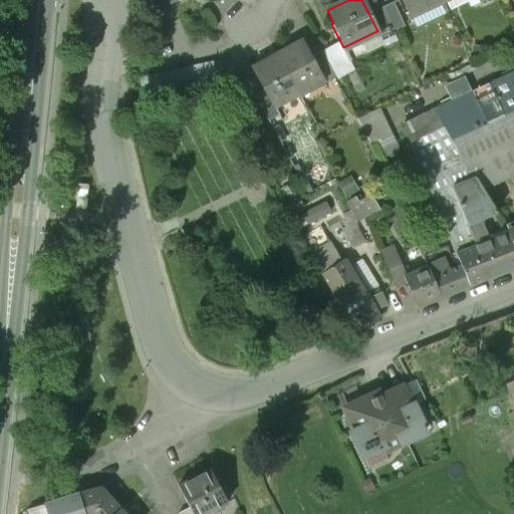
[(396,0),(380,7),(393,31),(413,22),(409,14),(402,0),(396,0)]
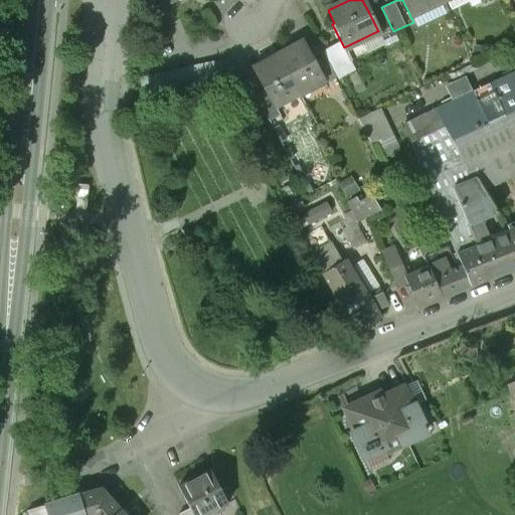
[(402,0),(409,14),(439,0),(402,0)]
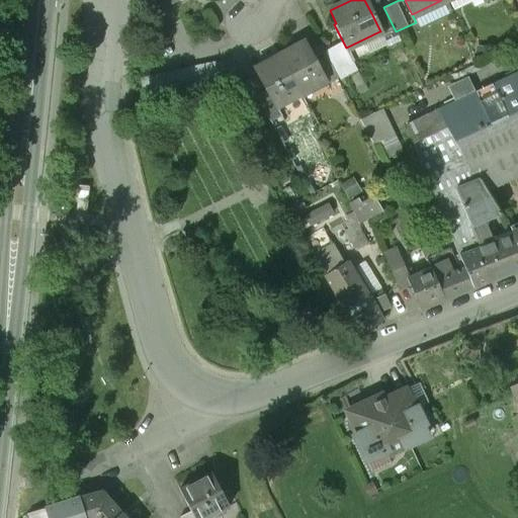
[(371,13),(380,31),(379,31),(382,38),(396,31),(383,7),(371,13)]
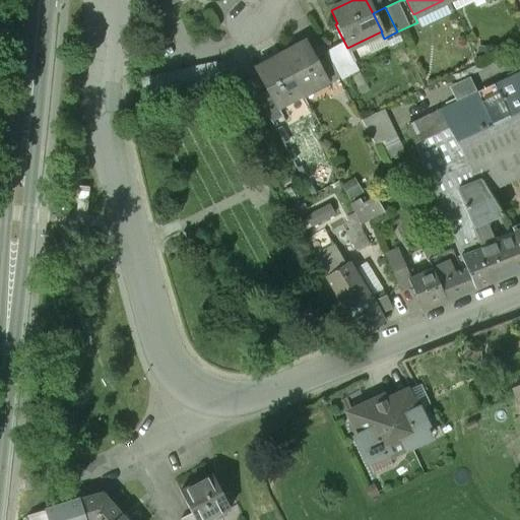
[(311,54),(305,42),(280,55),(302,95),(326,82),(311,54)]
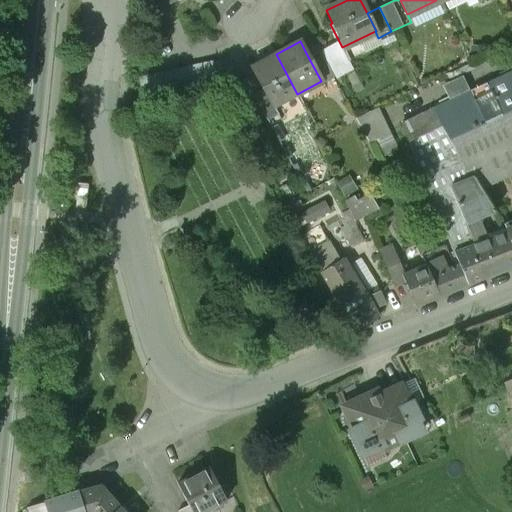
[(306,53),(321,81),(325,79),(326,82),(333,78),(317,48),(306,53)]
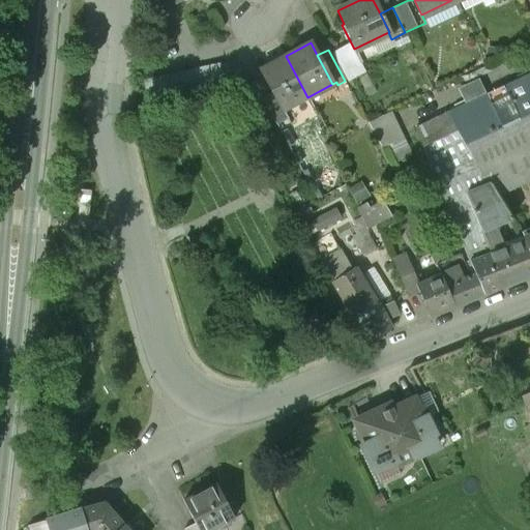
[(307,97),(286,56),(260,70),(272,93),(283,111),(307,97)]
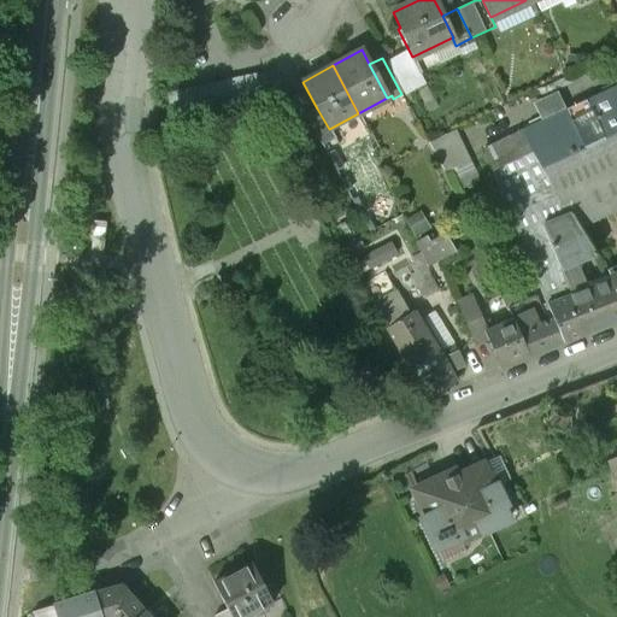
[(258,77),(168,97),(174,127),(264,107),(258,77)]
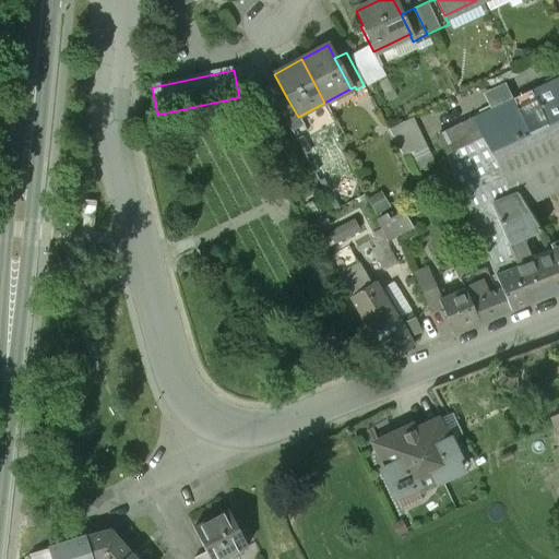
[(558,78),(472,120),(480,134),(491,152),(558,119),(558,78)]
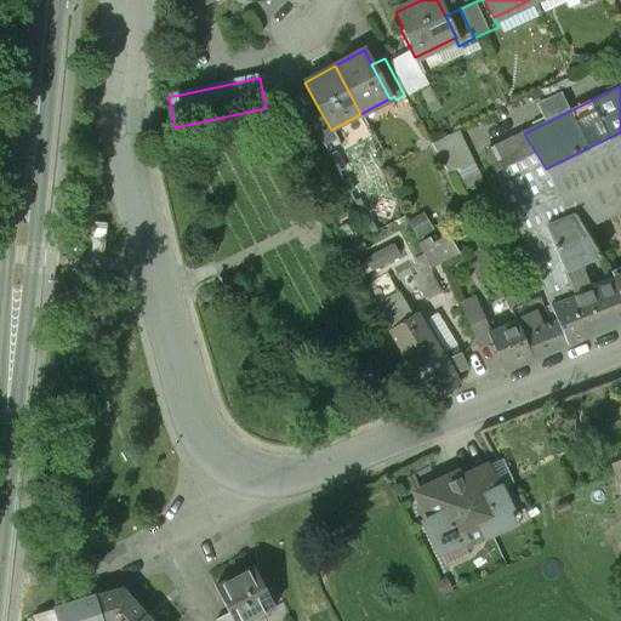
[(335,138),(331,130),(319,109),(307,115),(323,146),(335,138)]
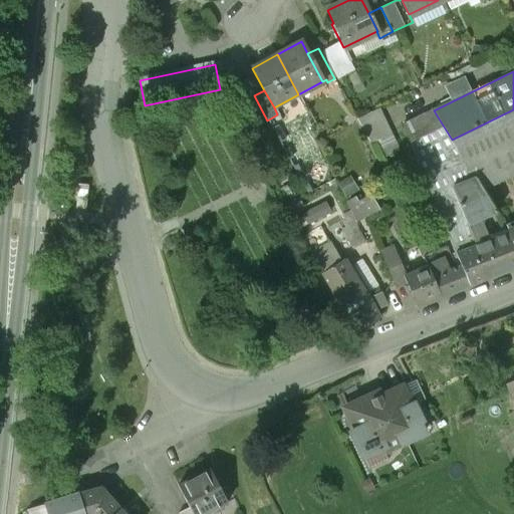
[(378,108),(356,119),(370,144),(391,135),(378,108)]
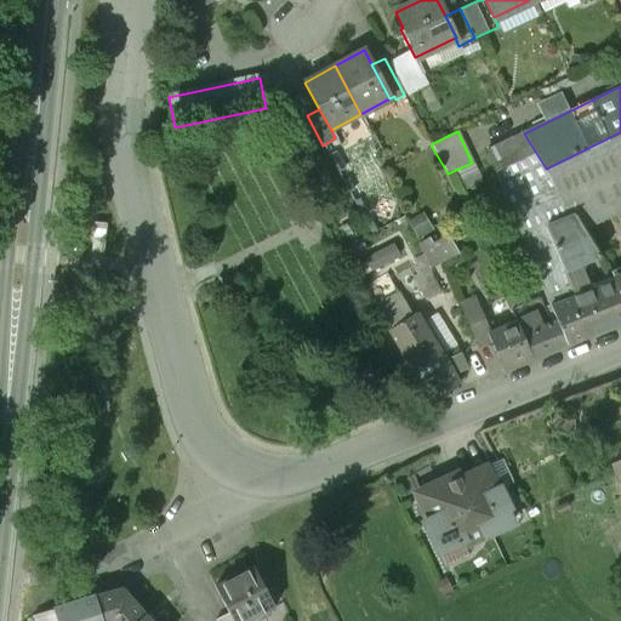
[(620,132),(546,169),(567,204),(620,178),(620,132)]
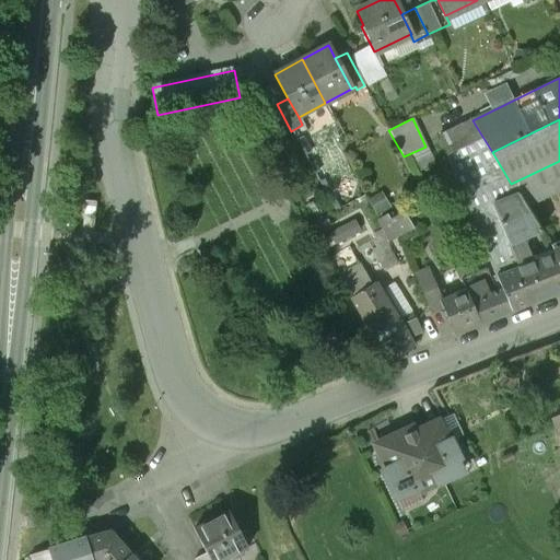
[(481,135),(473,120),(439,138),(446,155),(447,154),(466,143),(481,135)]
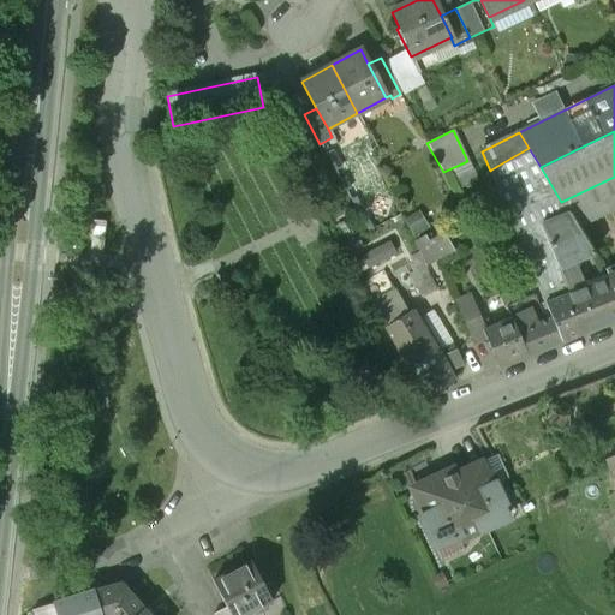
[(529,148),(512,157),(569,294),(585,288),(573,262),(592,254),(577,227),(561,202),(541,167),(529,148)]
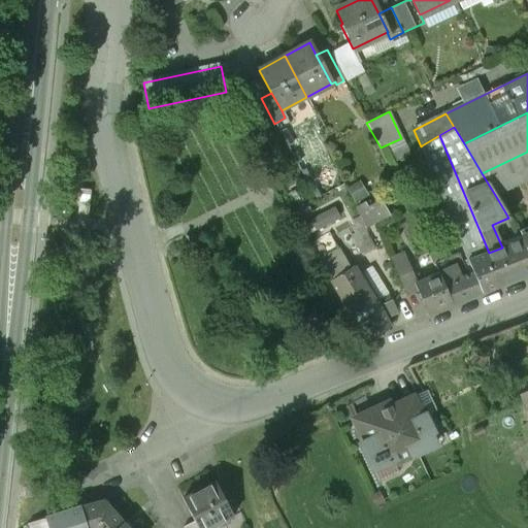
[(489,253),(439,135),(422,145),(469,262),(483,256),(489,253)]
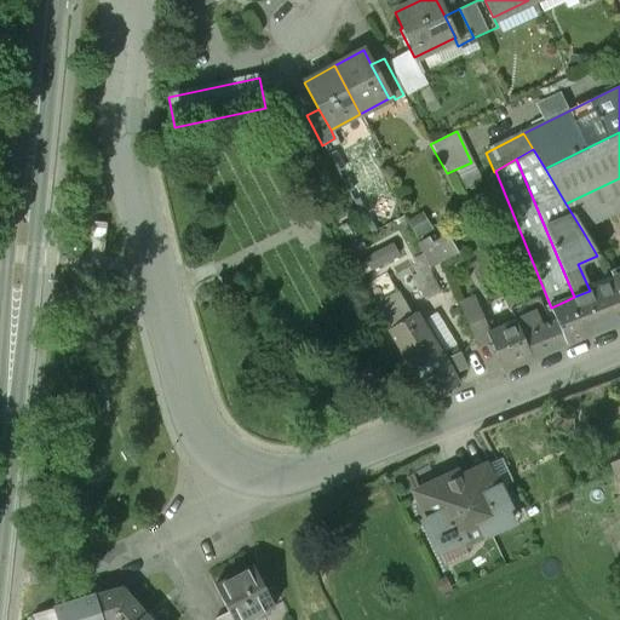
[(619,178),(566,204),(581,229),(619,210),(619,178)]
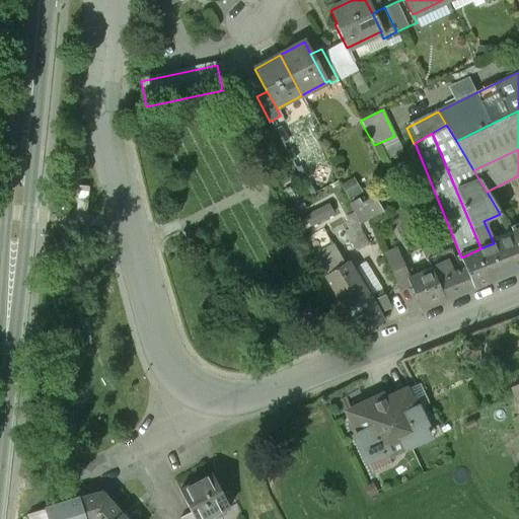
[(89,187),(79,186),(76,210),(86,211),(89,187)]
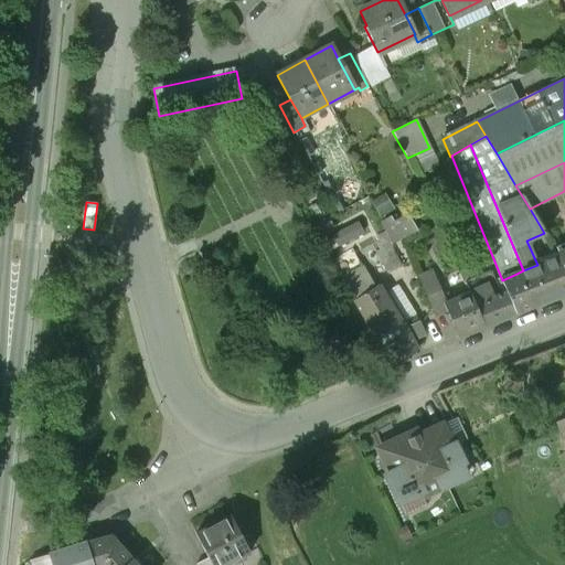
[(362,213),(332,228),(340,245),(371,230),(362,213)]
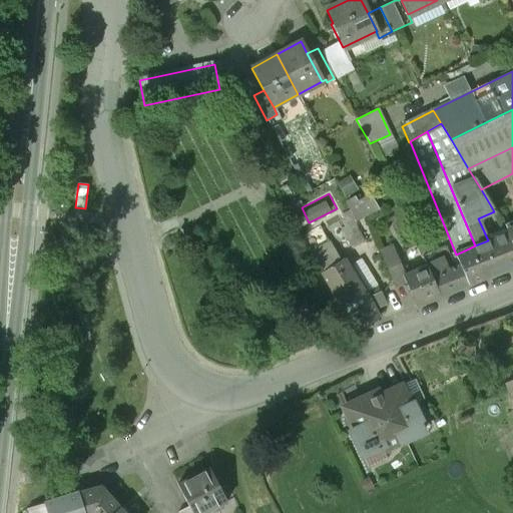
[(345,201),(350,210),(356,222),(378,209),(370,194),(361,199),(359,195),(355,197),(345,201)]
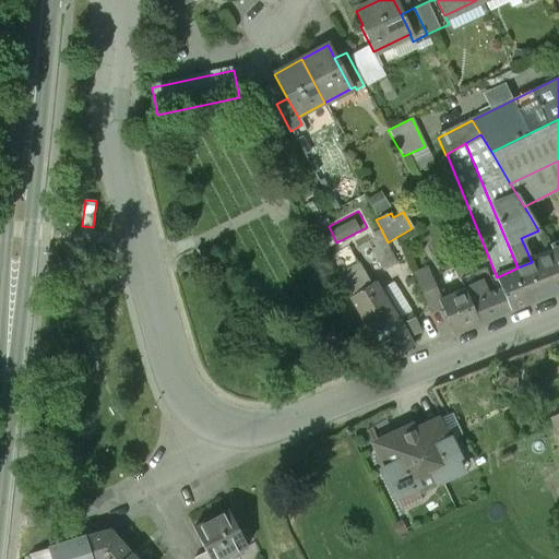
[(388,242),(381,229),(372,234),(378,246),(371,249),(382,271),(396,263),(387,242),(388,242)]
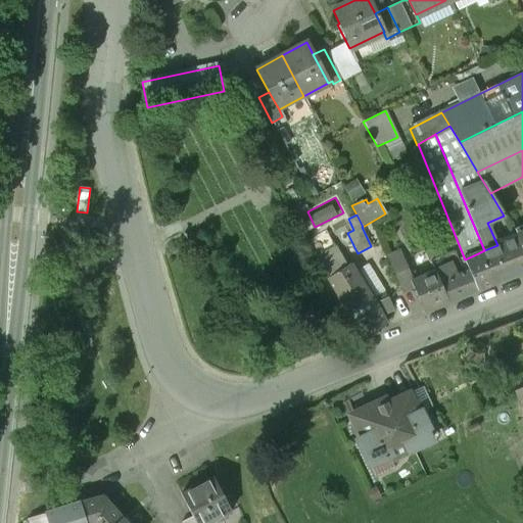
[(484,250),(478,253),(490,285),(522,271),(522,251),(516,237),(497,245),(484,250)]
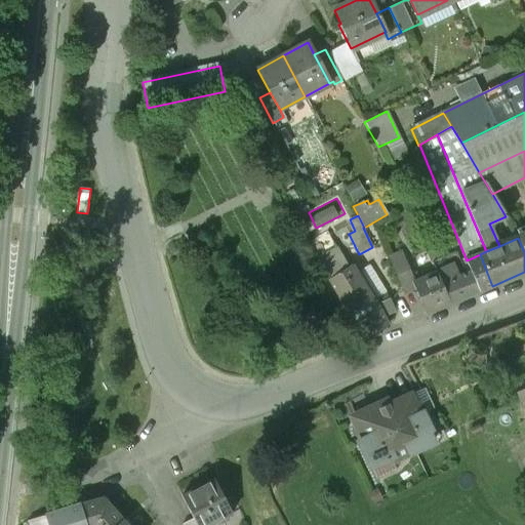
[(317,263),(321,269),(340,258),(334,248),(316,258),(317,263)]
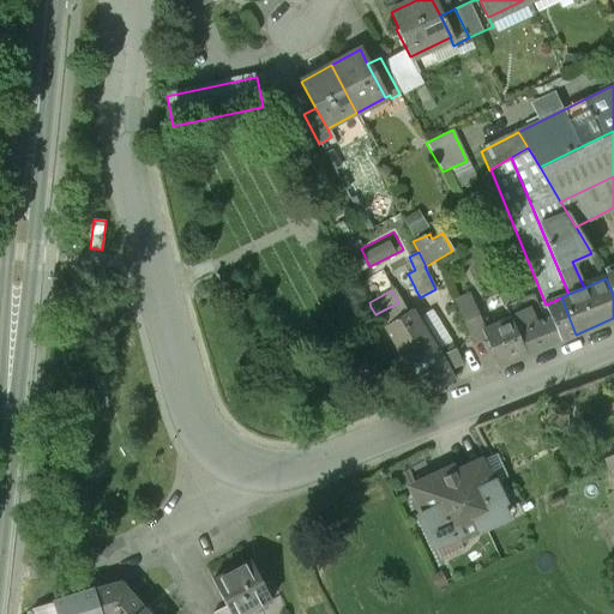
[(485,337),(479,324),(481,323),(469,296),(455,302),(471,342),(485,337)]
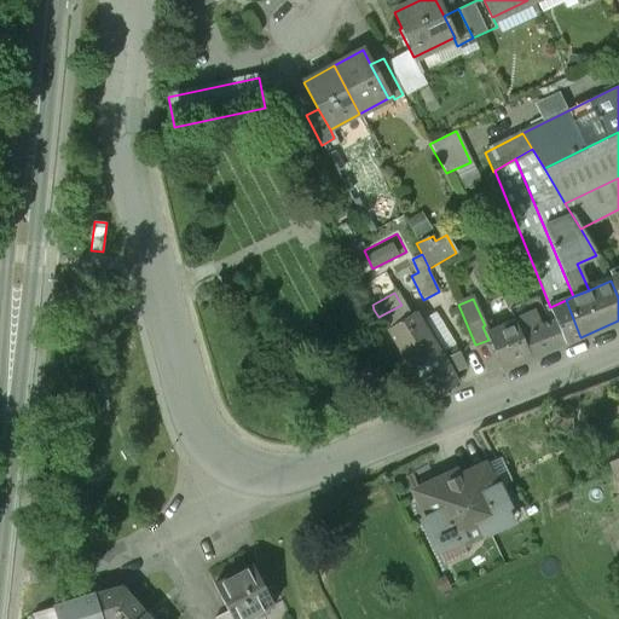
[(541,299),(508,312),(513,320),(530,358),(565,343),(555,322),(550,323),(541,299)]
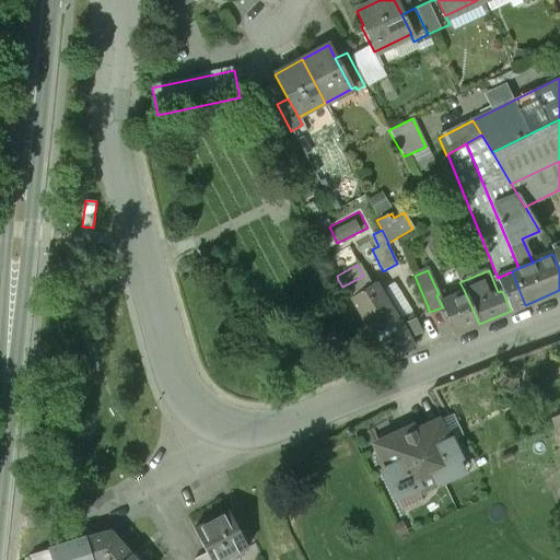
[(525,305),(512,271),(498,278),(502,291),(511,311),(525,305)]
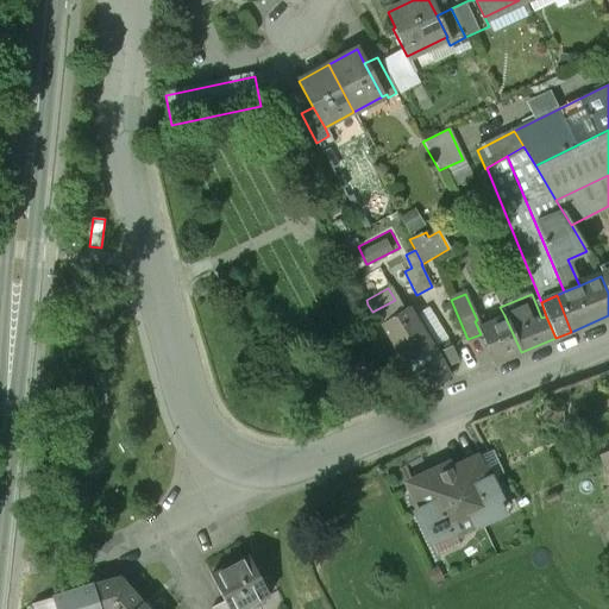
[(372,312),(381,325),(402,312),(395,300),(372,312)]
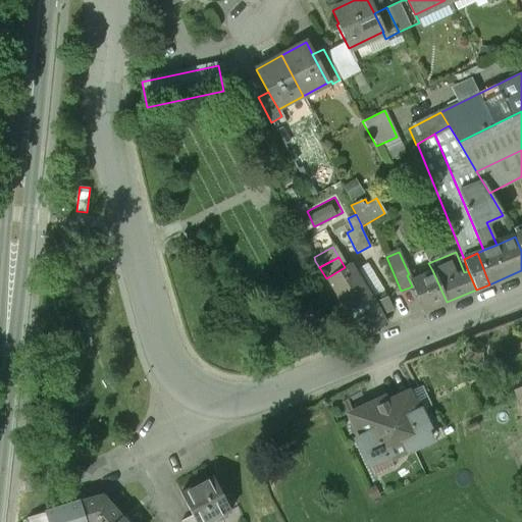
[(370,300),(349,265),(345,267),(326,278),(349,312),(370,300)]
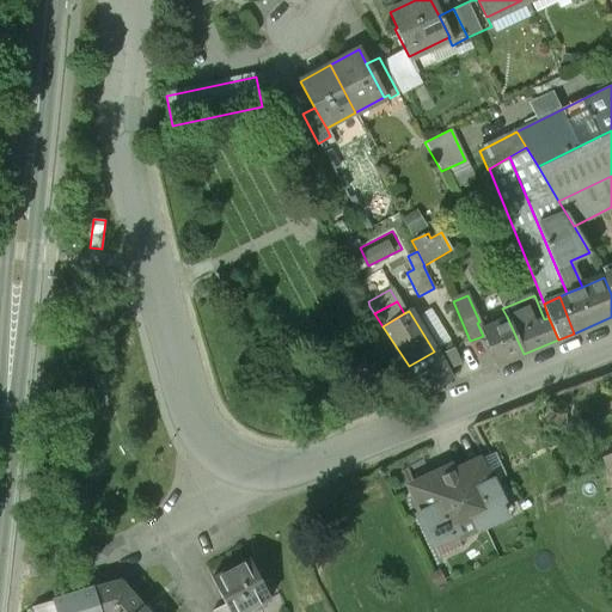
[(507,317),(491,324),(489,318),(479,322),(477,323),(483,336),(496,365),(524,354),(507,317)]
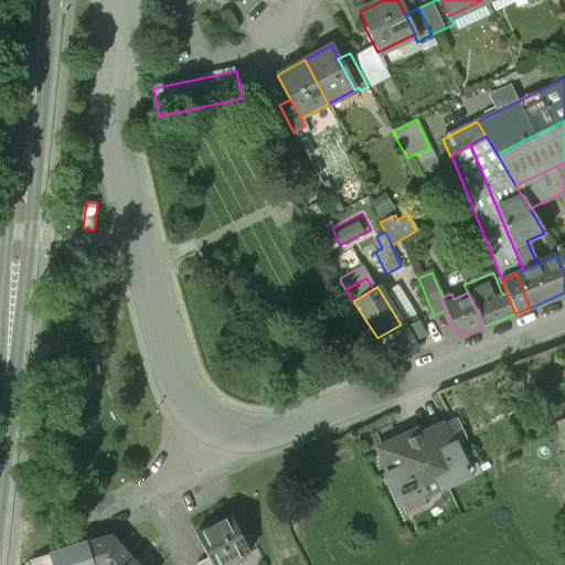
[(417,351),(401,324),(377,338),(393,362),(417,351)]
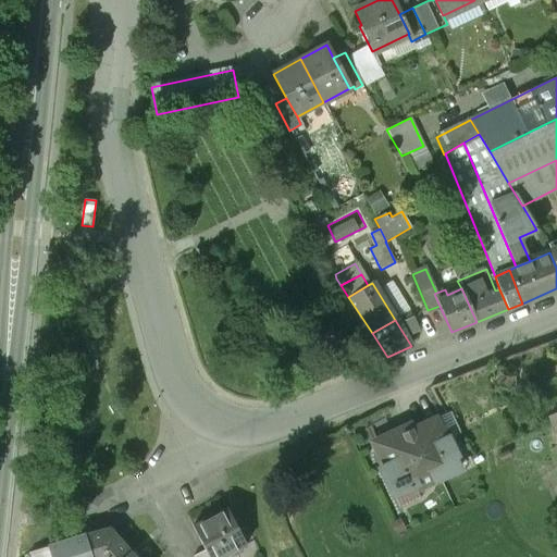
[(437,419),(413,430),(411,424),(372,442),(384,467),(379,469),(391,495),(413,485),(416,490),(458,470),(452,456),(458,454),(450,437),(446,438),(437,419)]
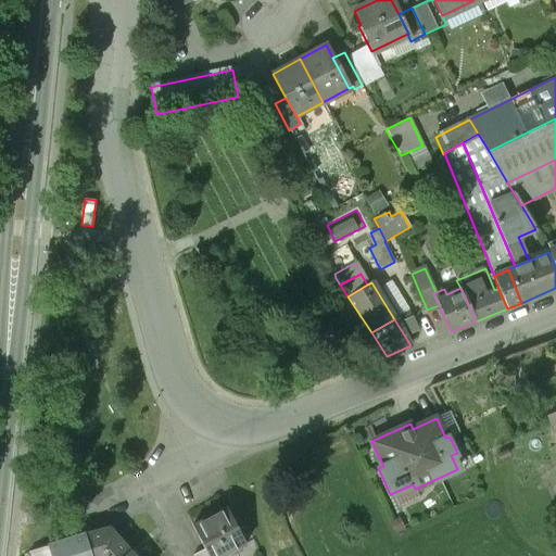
[(227,507),(193,526),(206,551),(209,555),(225,555),(247,544),(227,507)]
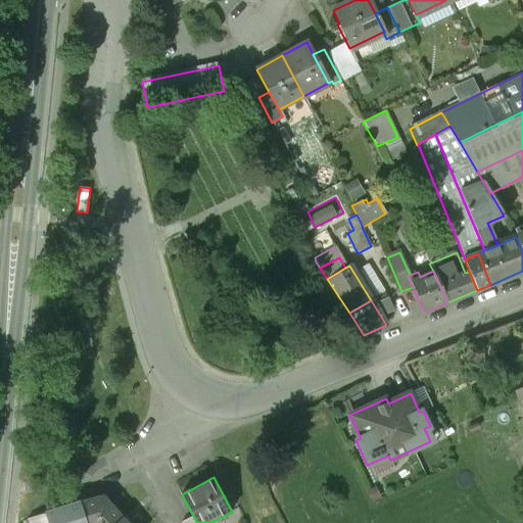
[(100,497),(78,504),(82,522),(116,522),(121,520),(100,497)]
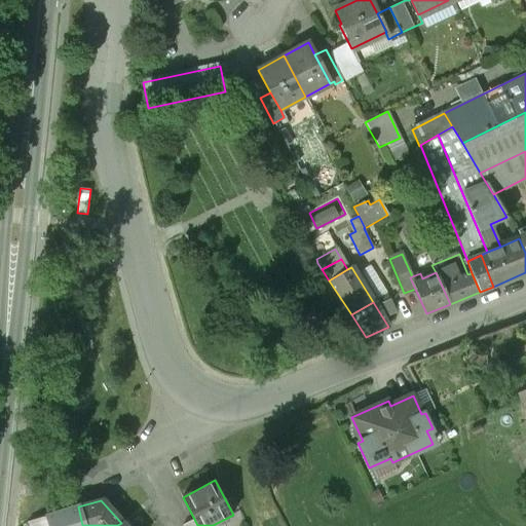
[(82,525),(78,506),(26,522),(28,525),(82,525)]
